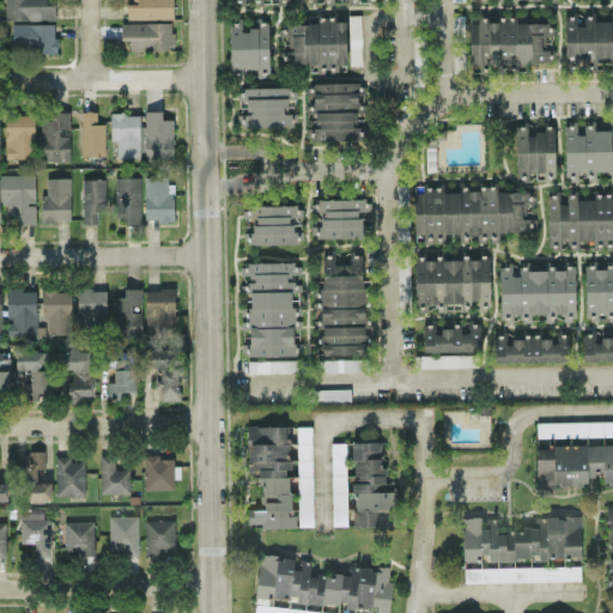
[(5,0),(6,19),(55,19),(55,5),(47,5),(46,0),(5,0)]
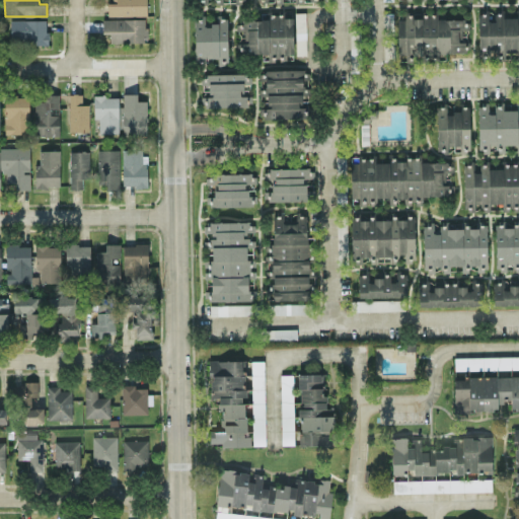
[(147,15),(146,0),(108,0),(109,15),(147,15)]
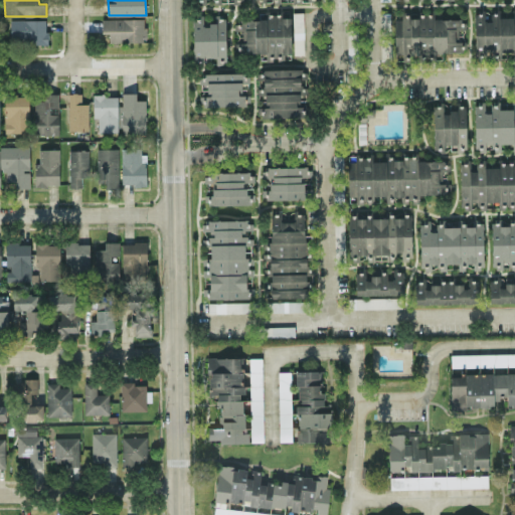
[(304,54),(304,12),(293,12),(294,54),(304,54)]
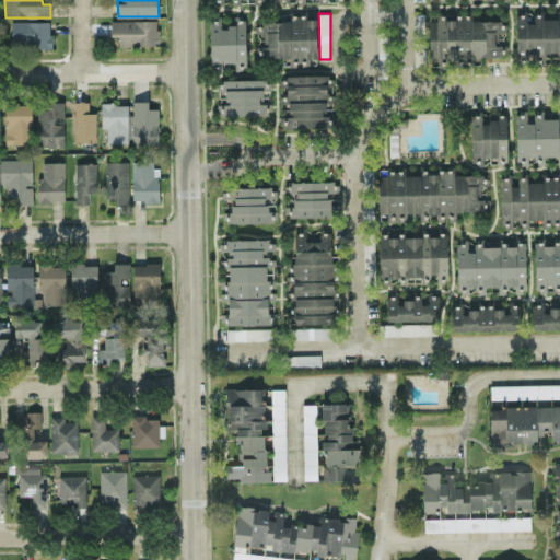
[(559,19),(543,19),(543,13),(516,13),(516,51),(537,51),(537,59),(559,58),(559,19)]
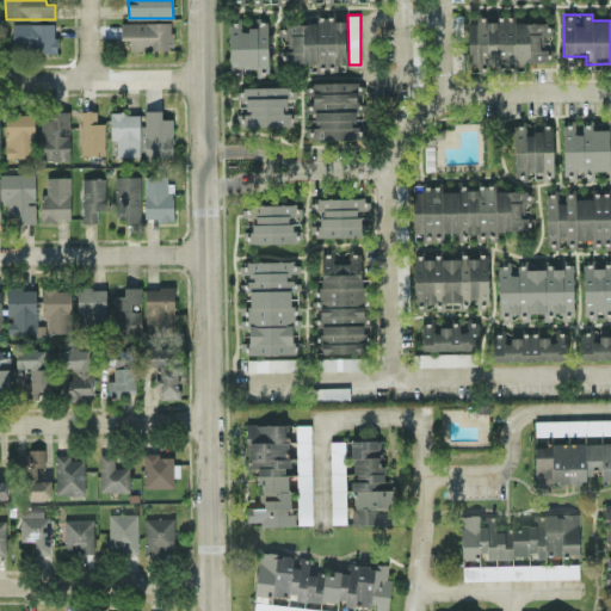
[(550,62),(549,49),(543,49),(542,34),(550,34),(550,22),(516,23),(516,17),(476,18),(477,23),(468,23),(469,65),(550,62)]
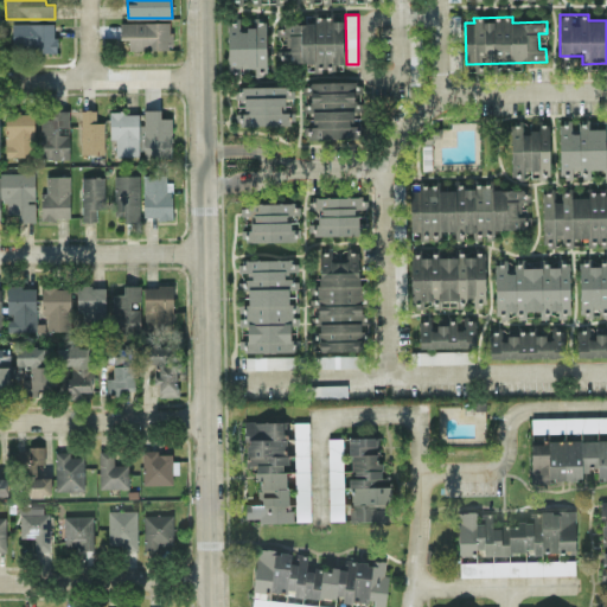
[(228,18),(229,75),(241,75),(241,68),(255,68),(255,75),(267,75),(266,19),(254,19),(254,27),(240,29),(240,18),(228,18)]
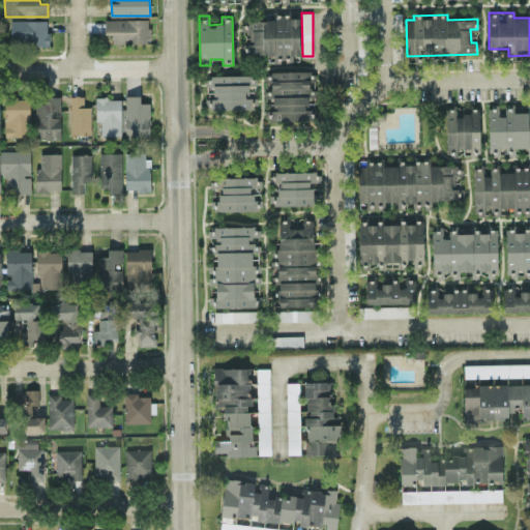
[(299,16),(276,16),(276,21),(242,22),(242,33),(248,32),(248,54),(268,54),(268,59),(299,59),(299,16)]
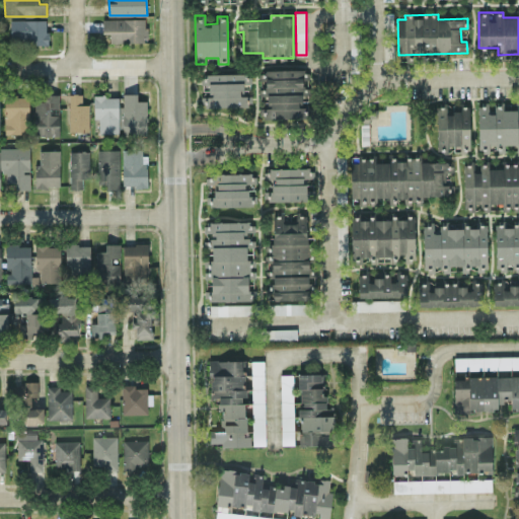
[(102,18),(102,33),(109,32),(109,43),(147,42),(146,18),(102,18)]
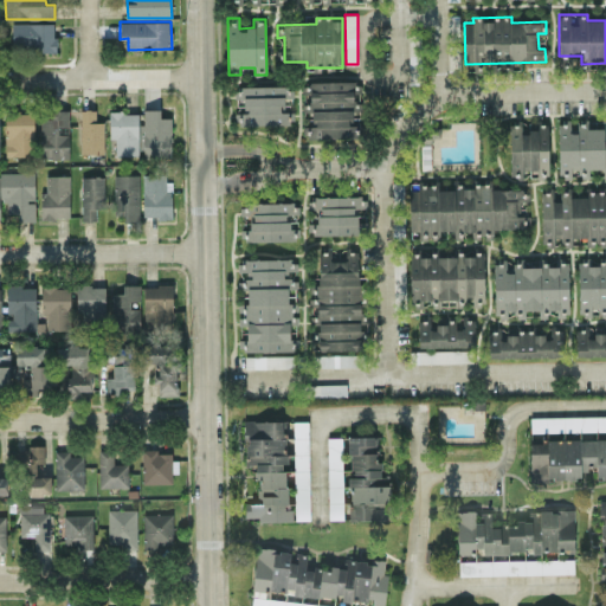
[(56,23),(12,23),(12,50),(56,50),(56,23)]
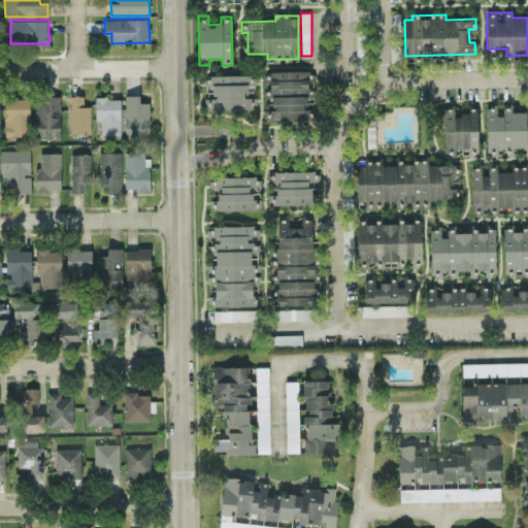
[(269,70),(269,94),(270,94),(270,120),(309,120),(309,70),(269,70)]
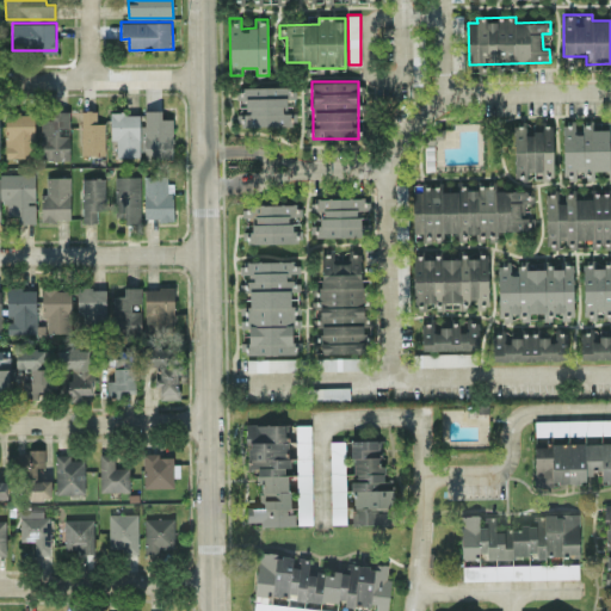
[(291,125),(291,112),(287,112),(288,87),(236,86),(236,99),(246,99),(246,113),(238,113),(238,125),(291,125)]
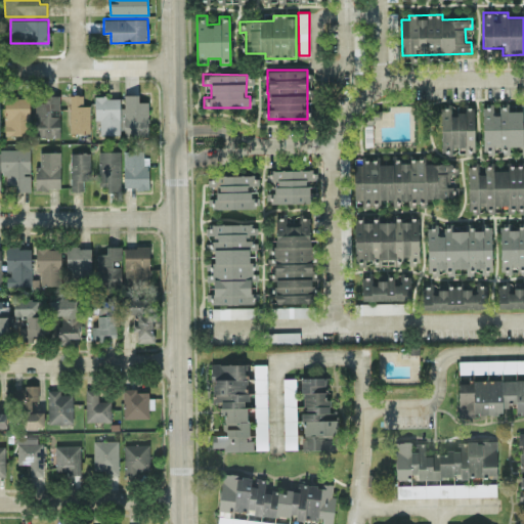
[(58,137),(59,94),(45,94),(44,102),(36,101),(35,137),(58,137)]
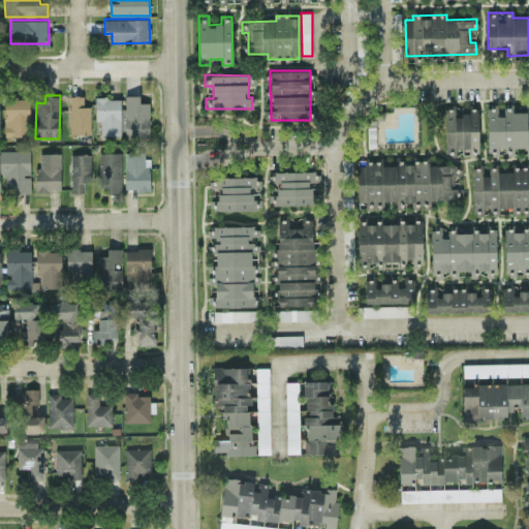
[(71,133),(91,133),(90,105),(84,105),(84,95),(69,95),(71,133)]
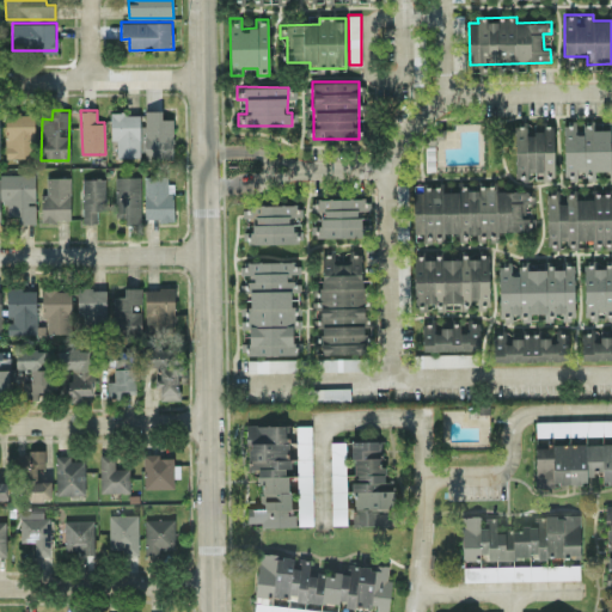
[(172,117),(161,118),(161,110),(146,110),(146,126),(142,126),(142,160),(173,160),(172,117)]
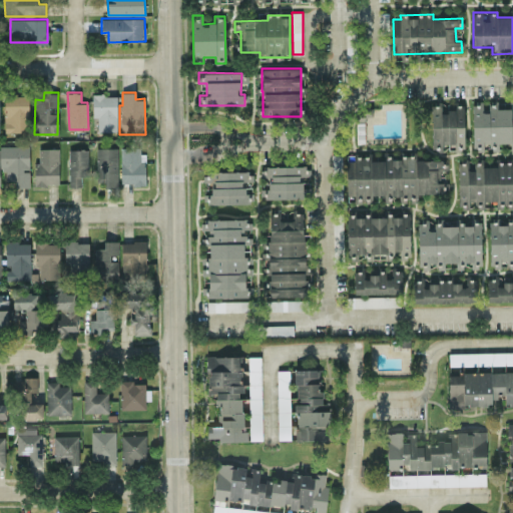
[(28,93),(4,93),(6,132),(29,131),(28,93)]
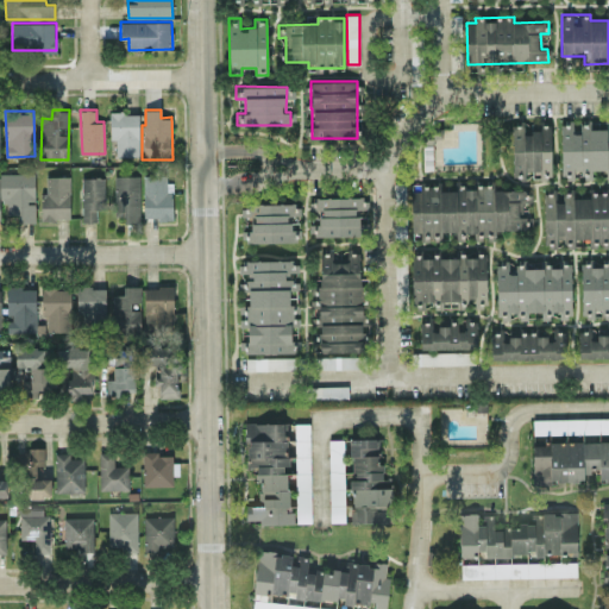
[(115,156),(139,155),(138,112),(110,112),(111,138),(115,138),(115,156)]
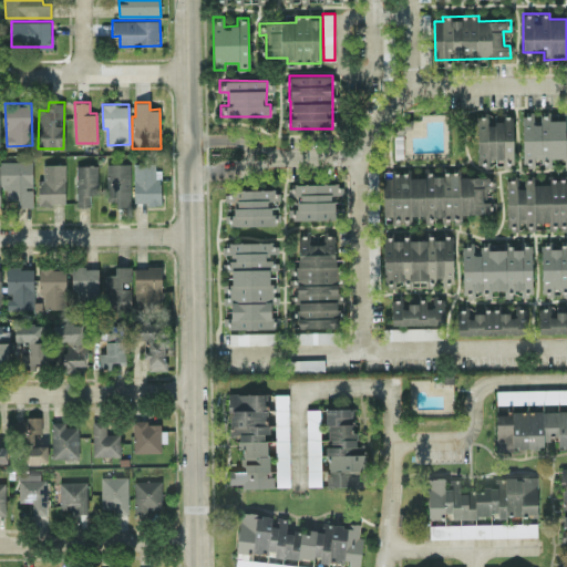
[(477,114),(477,165),(488,165),(488,158),(513,158),(513,114),(495,115),(495,124),(488,124),(488,114),(477,114)]
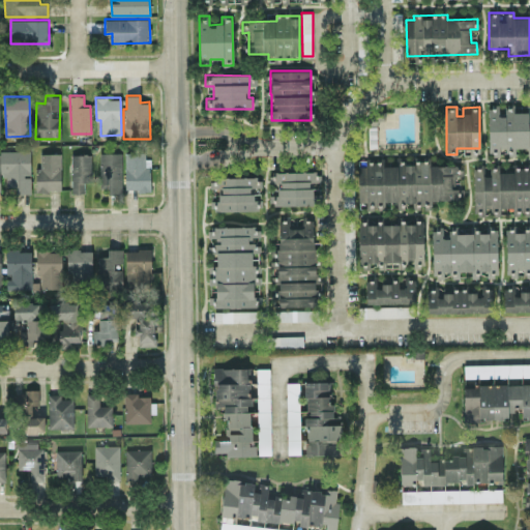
[(31,194),(30,151),(0,151),(0,190),(2,192),(2,188),(13,188),(13,194),(31,194)]
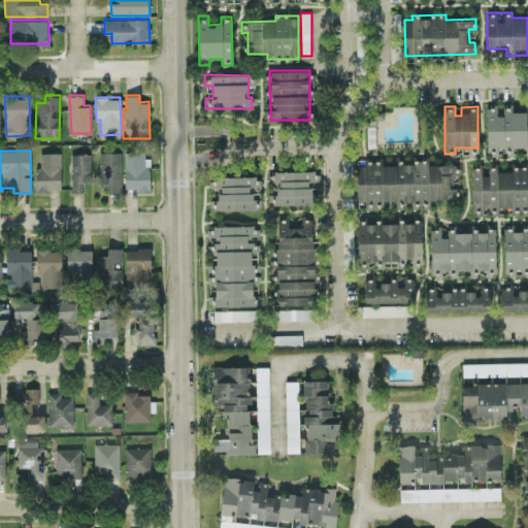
[(125,190),(150,189),(150,165),(145,165),(145,151),(124,152),(125,190)]
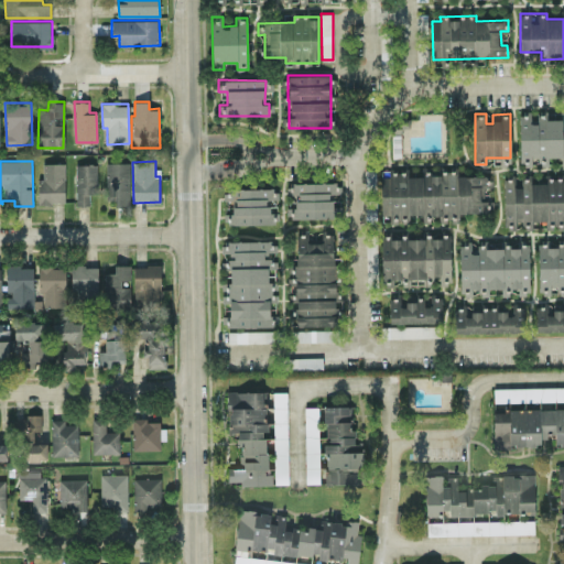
[(129,162),(106,162),(107,198),(116,198),(116,205),(130,205),(129,162)]
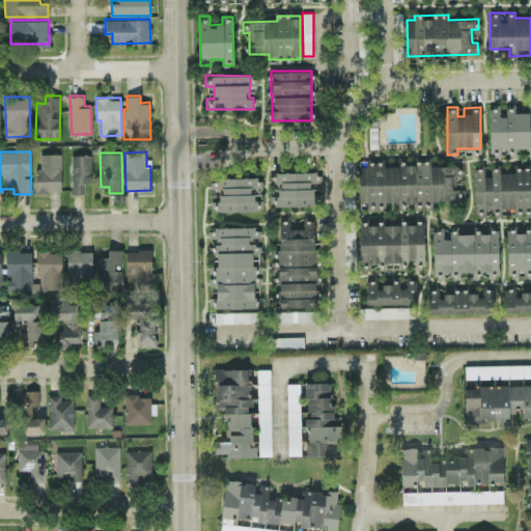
[(36,192),(61,191),(60,154),(40,154),(40,167),(36,167),(36,192)]
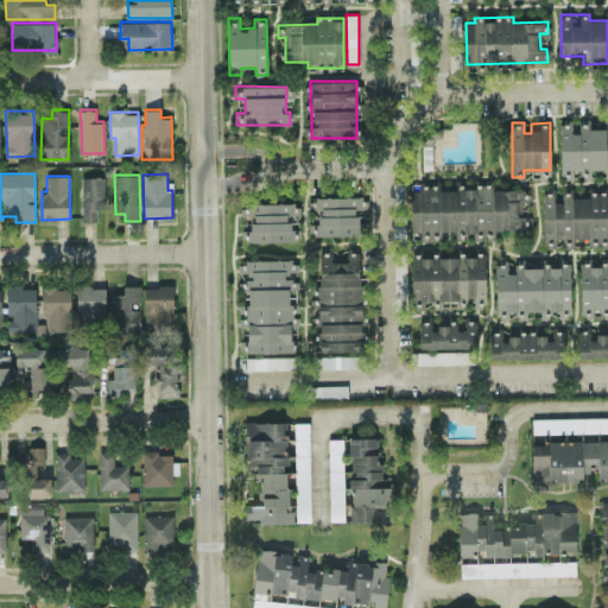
[(82,177),(82,221),(97,221),(97,208),(105,208),(105,177),(82,177)]
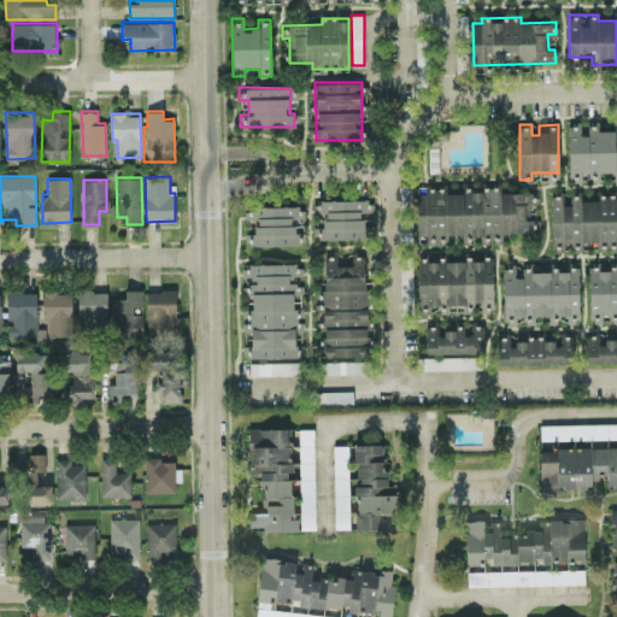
[(417,241),(447,242),(447,235),(503,236),(503,230),(533,231),(533,204),(539,205),(539,193),(500,192),(501,191),(447,188),(447,186),(418,186),(417,241)]
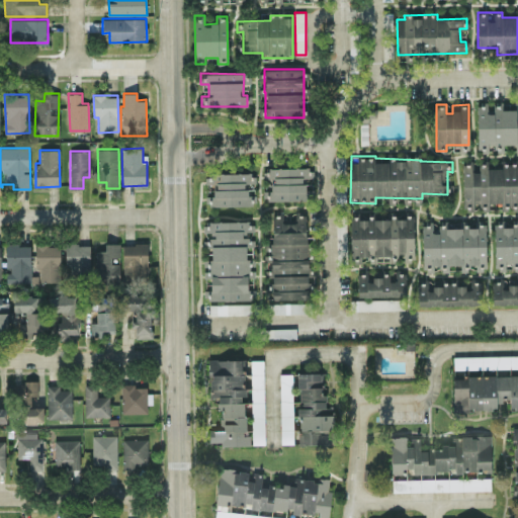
[(463,208),(489,208),(489,202),(502,201),(502,208),(517,207),(517,161),(502,162),(502,167),(488,168),(488,163),(479,163),(480,172),(472,172),(472,163),(462,163),(463,208)]
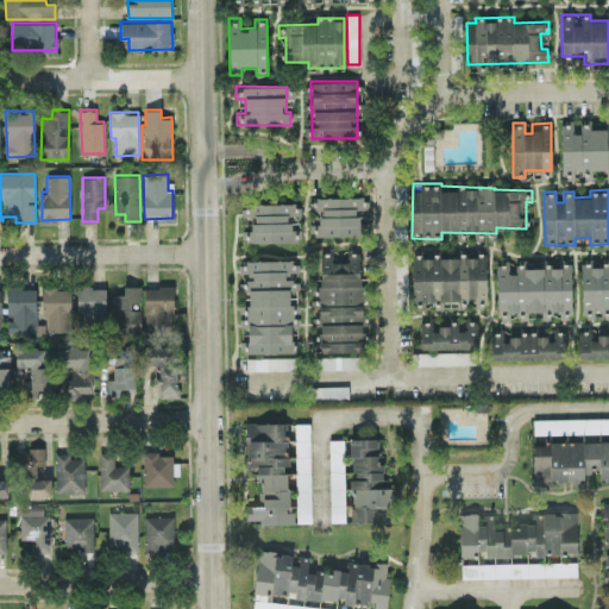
[(360,234),(360,209),(369,209),(369,198),(311,198),(311,211),(313,211),(313,221),(311,221),(311,234),(360,234)]
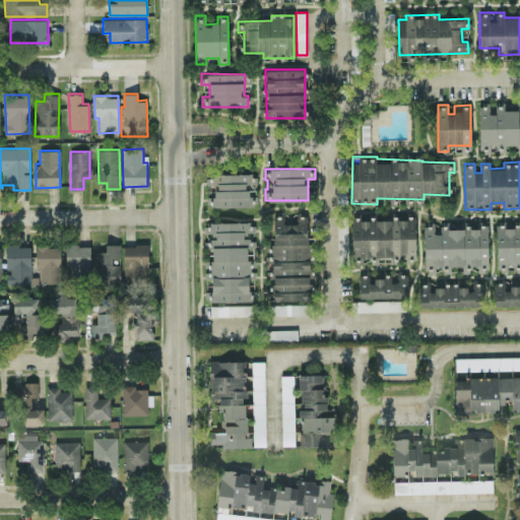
[(256,205),(255,173),(206,175),(206,185),(214,184),(214,196),(207,196),(207,206),(256,205)]
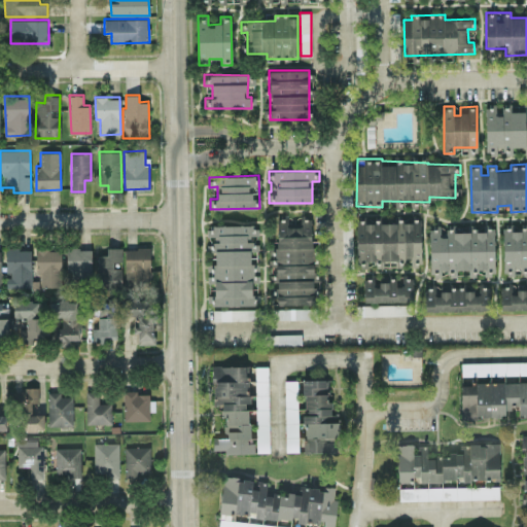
[(278,305),(315,304),(314,278),(312,216),(300,217),(300,225),(288,226),(287,216),(276,216),(278,305)]
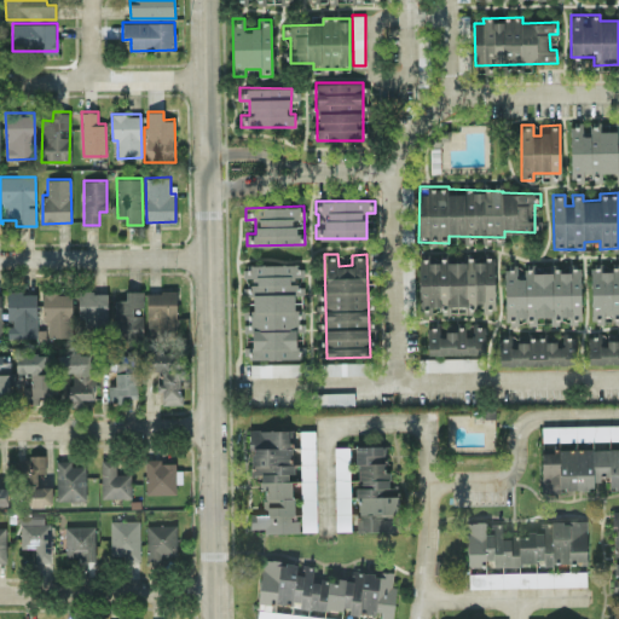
[(420,312),(432,312),(432,306),(495,306),(495,260),(420,260),(420,312)]
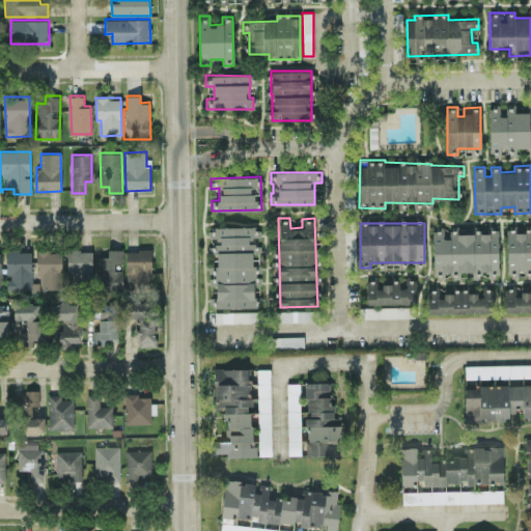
[(216,307),(260,307),(260,297),(254,297),(254,249),(254,236),(260,236),(260,227),(212,227),(212,254),(216,254),(216,307)]
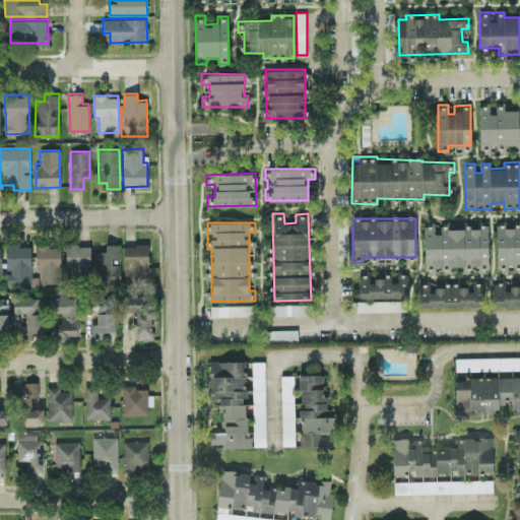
[(486,224),(440,226),(440,234),(434,234),(434,225),(424,225),(426,270),(435,270),(435,267),(463,266),(463,271),(489,270),(486,224)]
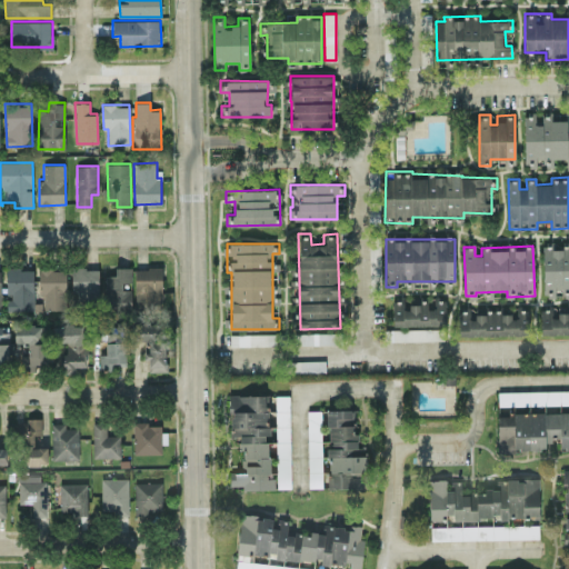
[(568,246),(543,247),(545,296),(568,295),(568,246)]
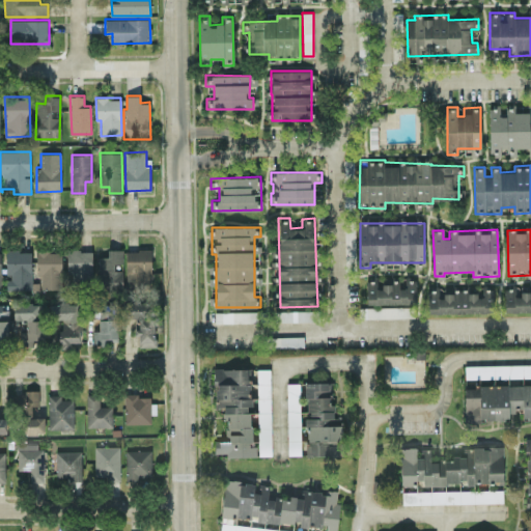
[(92,250),(67,249),(66,275),(91,276),(92,250)]
